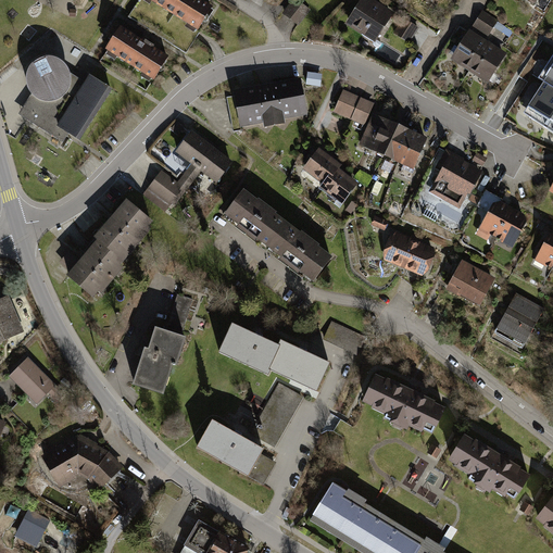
[(213,4),(205,0),(149,0),(198,29),(213,4)]
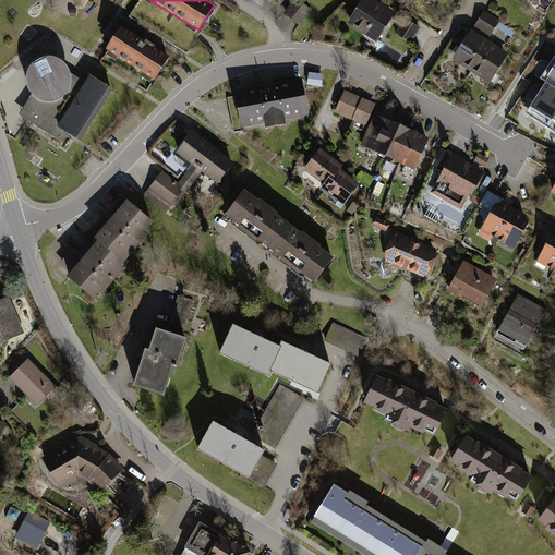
[(291,0),(282,14),(298,24),(308,9),(294,0),(291,0)]
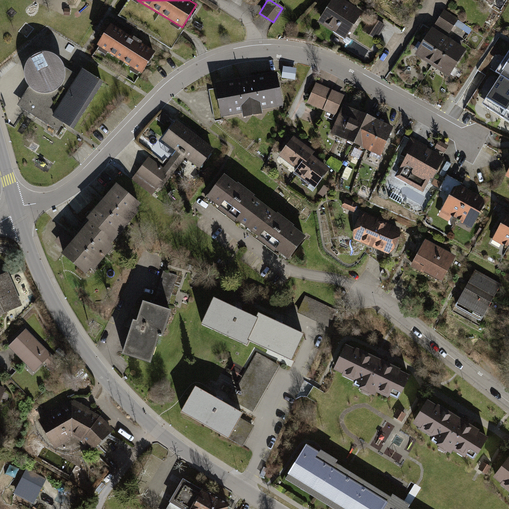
[(362,11),(343,0),(329,0),(317,22),(346,39),(362,11)]
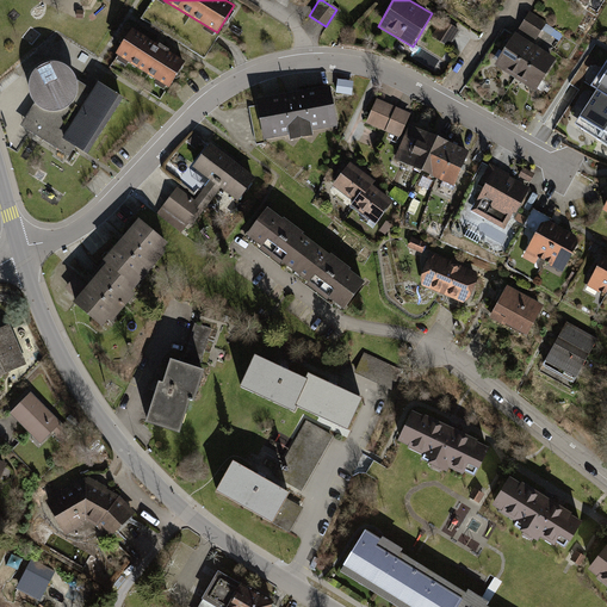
[(527,13),(518,30),(534,39),(544,23),(527,13)]
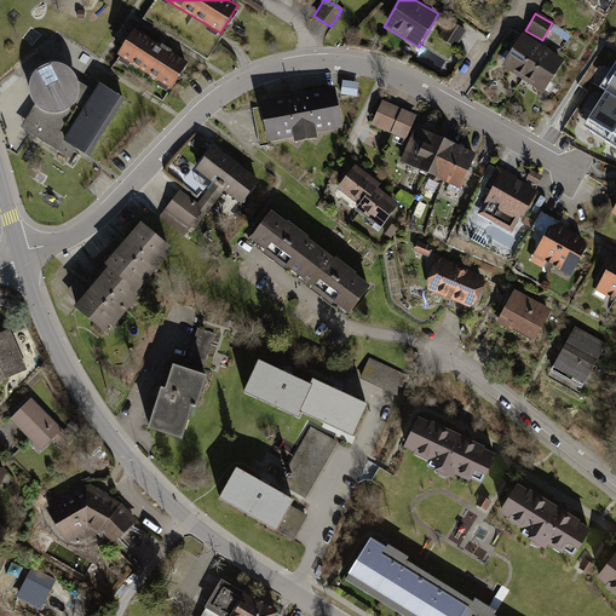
[(448,21),(437,36),(454,47),(465,32),(448,21)]
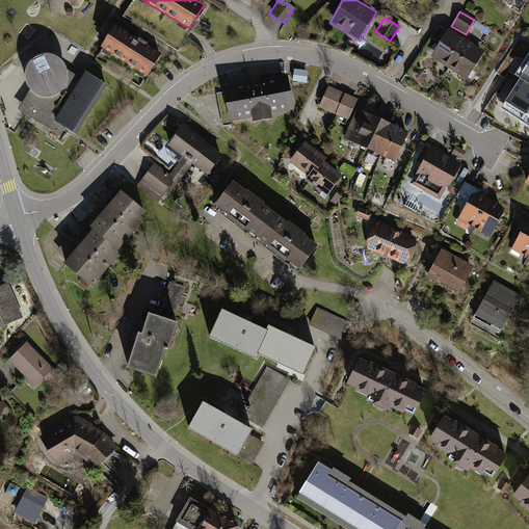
[(157,50),(111,20),(97,43),(142,73),(157,50)]
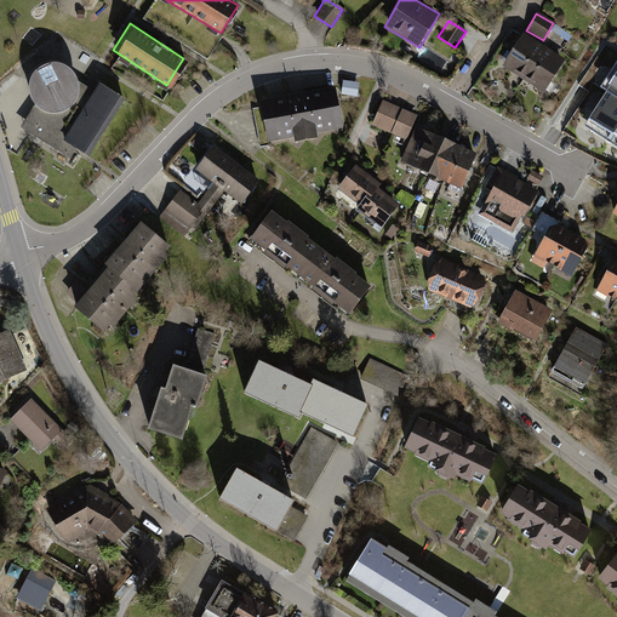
[(524,78),(543,46),(521,33),(502,64),(524,78)]
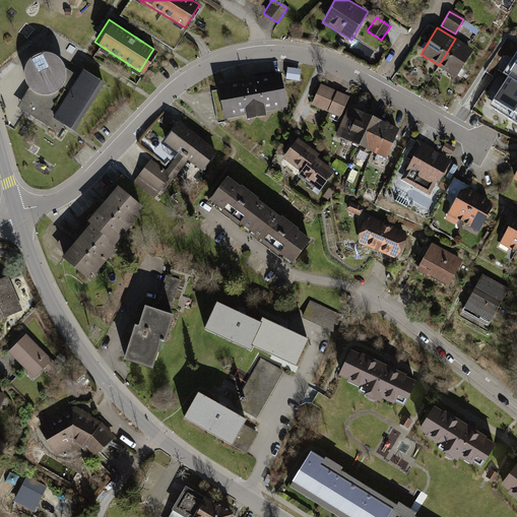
[(456,76),(472,50),(455,39),(439,65),(456,76)]
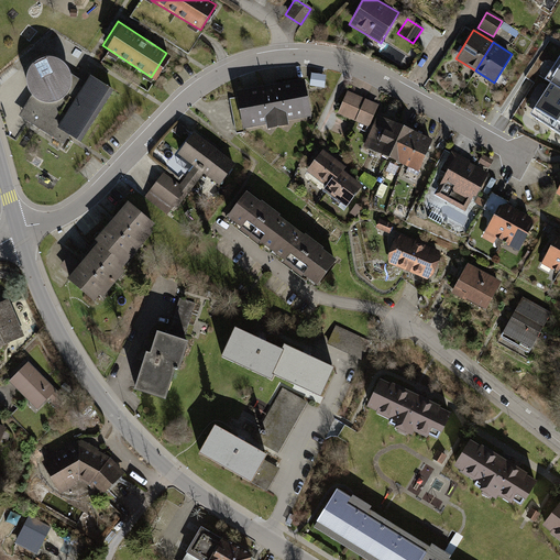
[(559,54),(558,53),(544,76),(548,79),(528,111),(559,131),(559,54)]
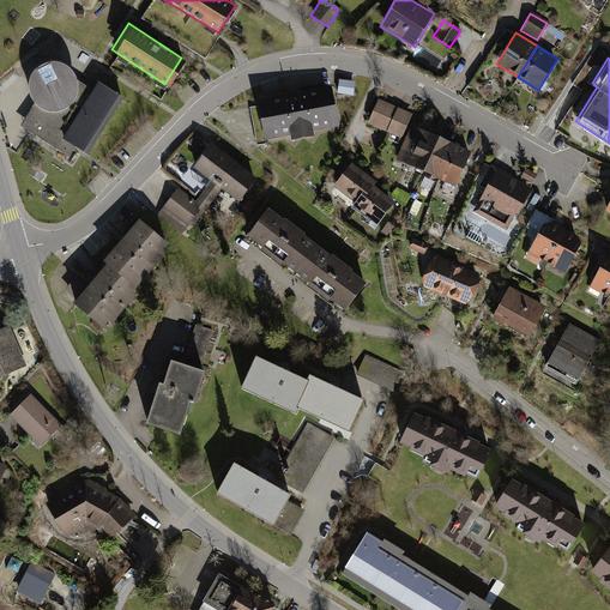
[(95,78),(89,86),(74,78),(72,71),(66,65),(59,60),(52,59),(43,59),(36,64),(29,70),(25,77),(25,85),(26,95),(31,101),(17,124),(66,155),(72,145),(84,153),(121,94),(95,78)]
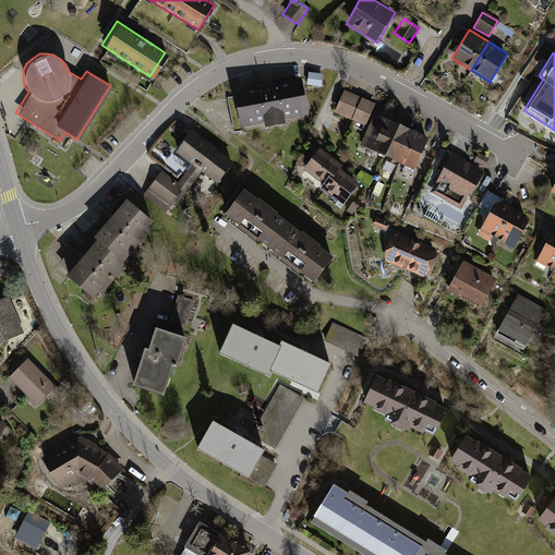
[(318,81),(320,71),(306,70),(305,80),(318,81)]
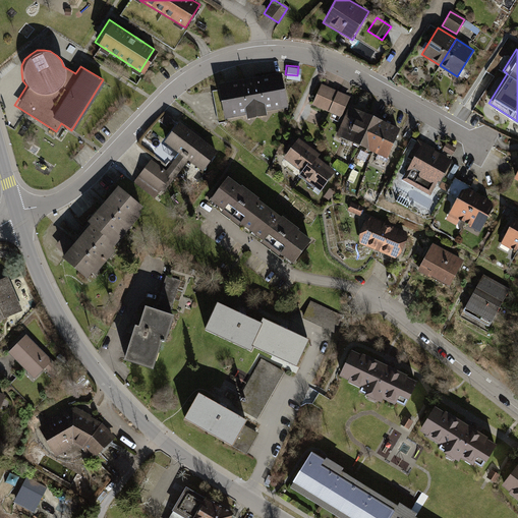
[(281,72),(218,82),(224,119),(246,115),(248,120),(267,117),(266,111),(287,107),(281,72)]
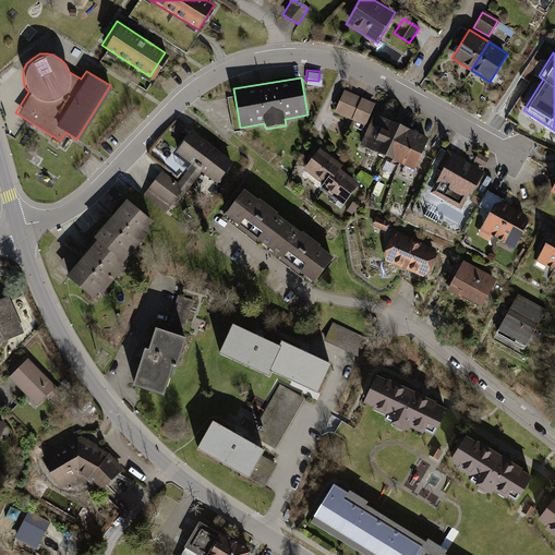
[(375,104),(342,91),(334,112),(365,125),(375,104)]
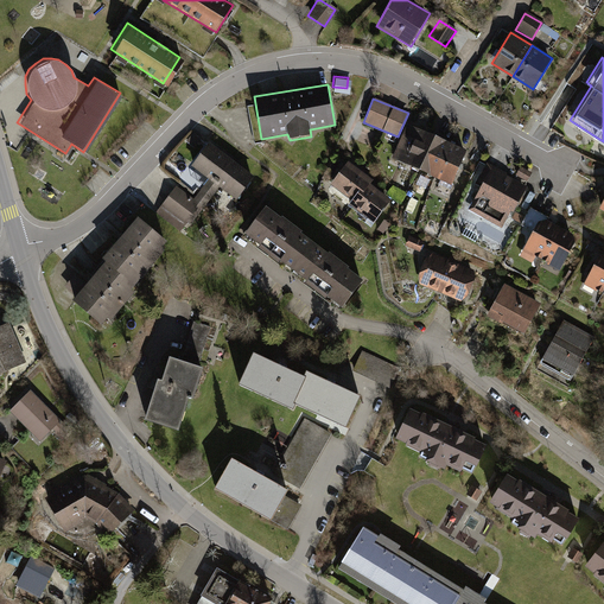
[(417,170),(432,134),(407,124),(392,160),(417,170)]
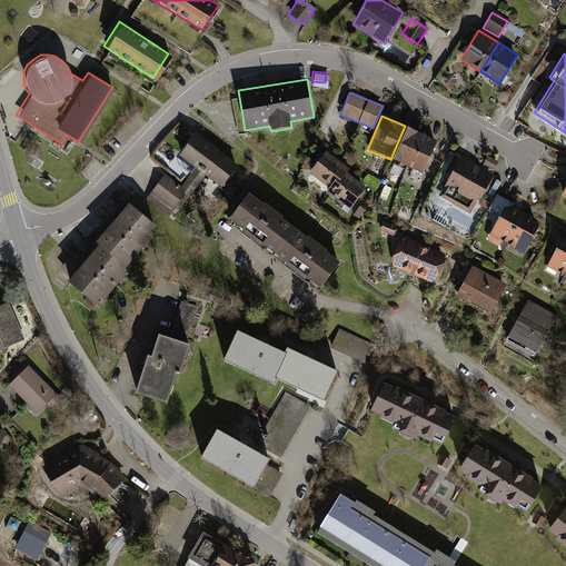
[(409,167),(423,133),(405,126),(390,159),(409,167)]
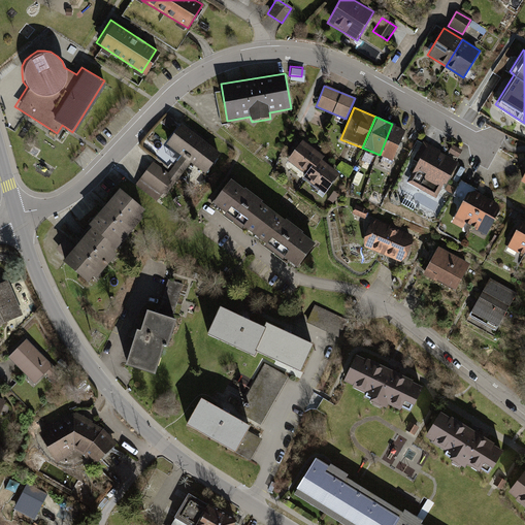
[(179,155),(184,159),(200,138),(182,124),(165,144),(179,155)]
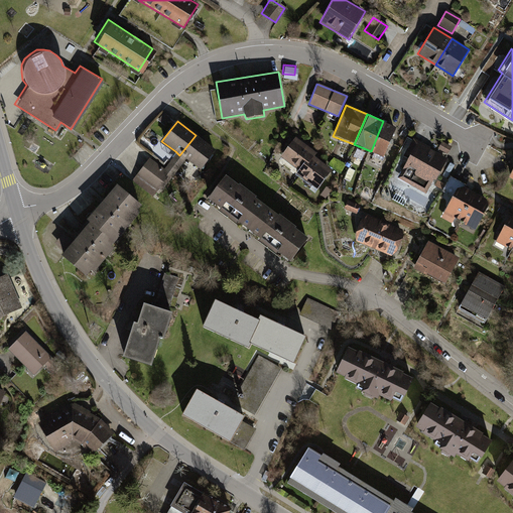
[(383,156),(395,126),(383,121),(371,151),(383,156)]
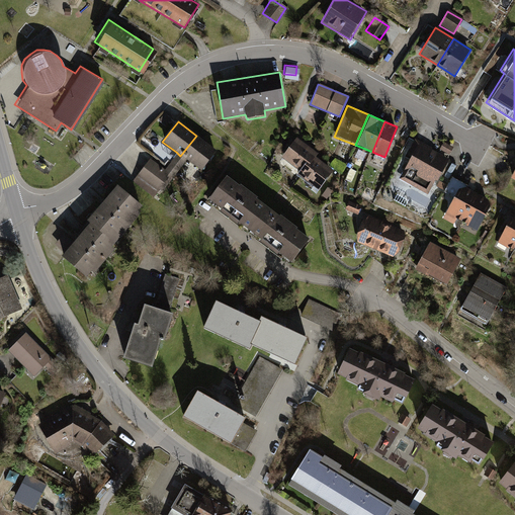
[(196,136),(180,156),(184,159),(200,171),(216,151),(196,136)]
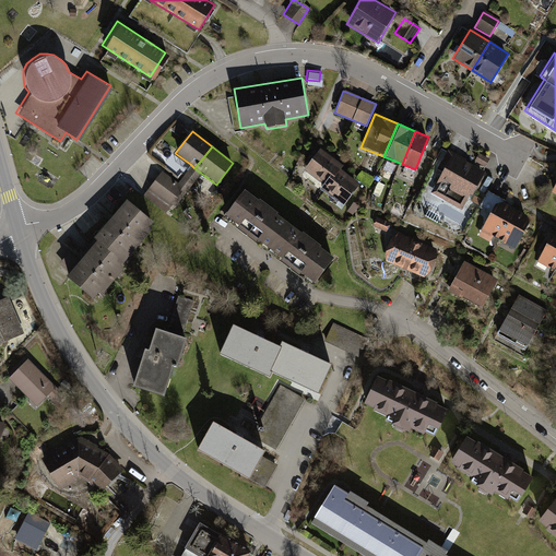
[(303,170),(322,186),(336,166),(340,163),(319,148),(303,170)]
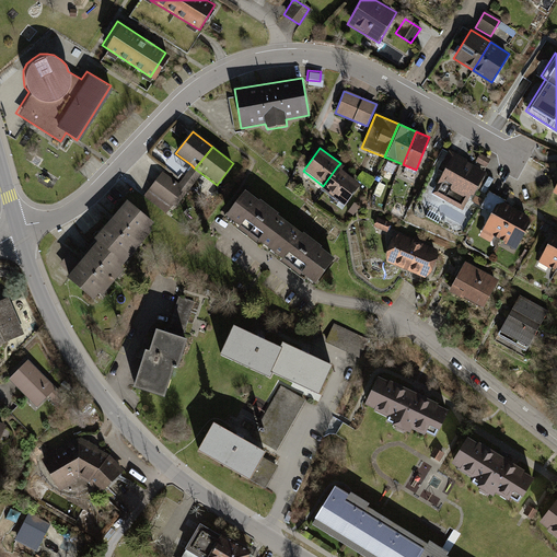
[(484,163),(487,155),(477,150),(474,159),(484,163)]
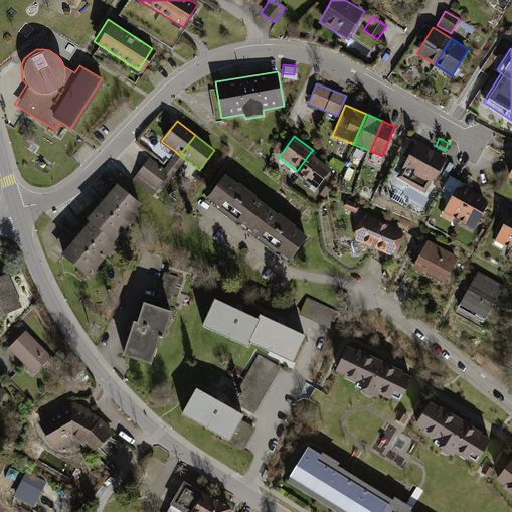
[(407,158),(397,176),(424,191),(432,178),(436,180),(448,158),(410,139),(401,155),(407,158)]
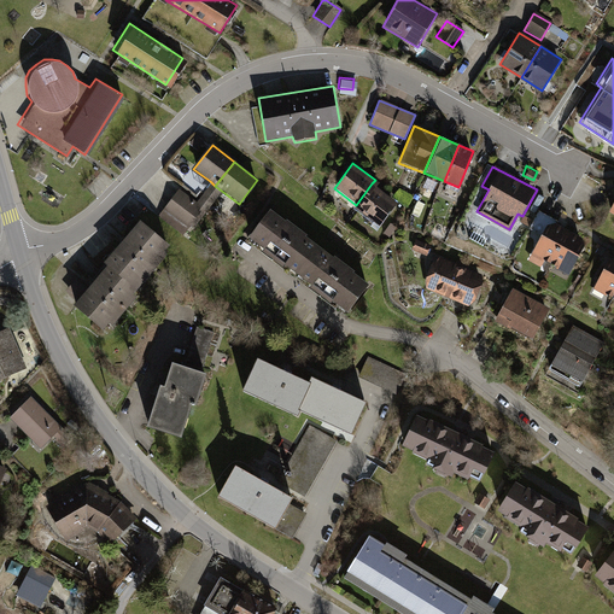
[(194,202),(177,189),(161,212),(187,232),(220,189),(215,186),(210,181),(194,202)]
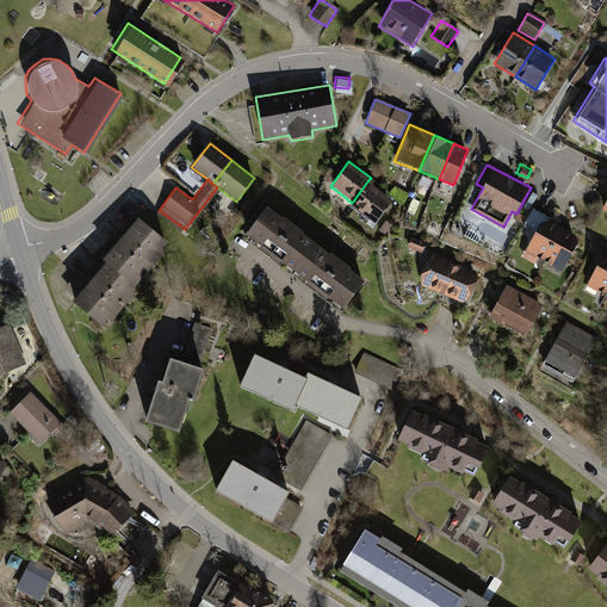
[(352,203),(351,205),(375,223),(392,199),(367,181),(352,203)]
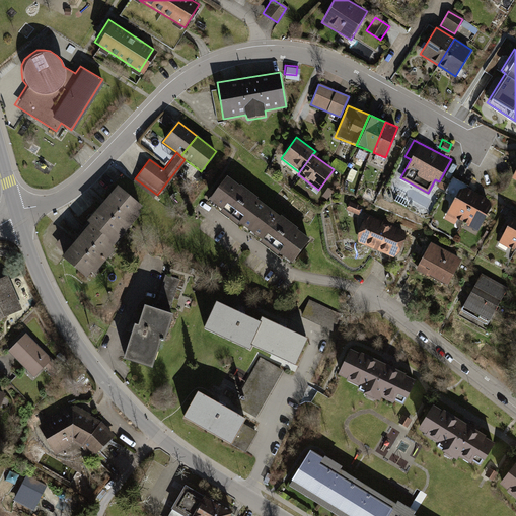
[(250,232),(269,207),(226,176),(208,201),(250,232)]
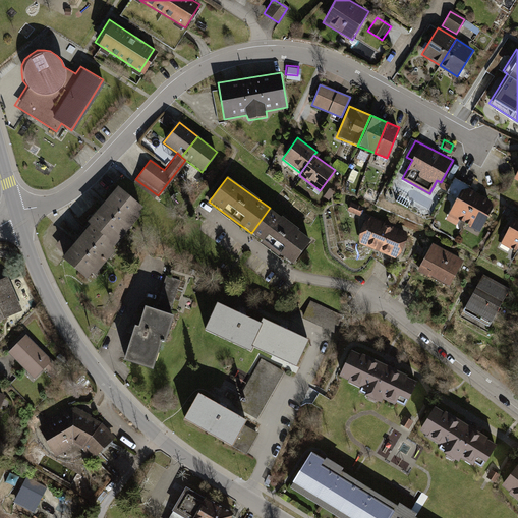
[(85,222),(90,226),(113,245),(145,209),(118,185),(85,222)]
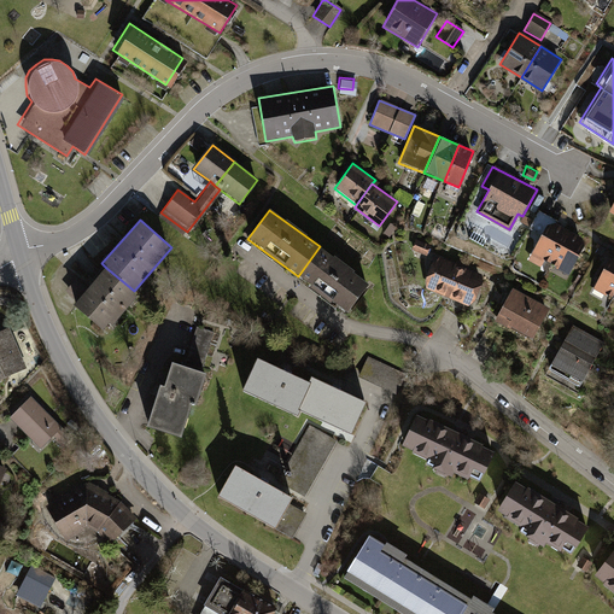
[(568,231),(556,224),(547,227),(531,256),(543,263),(544,261),(549,263),(568,231)]
